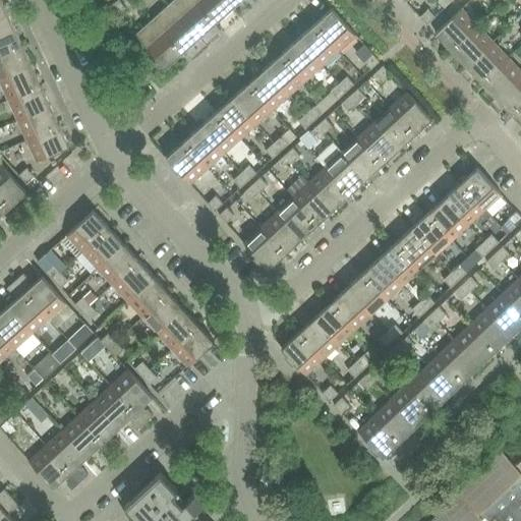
[(117,0),(110,6),(117,14),(125,7),(119,0),(117,0)]
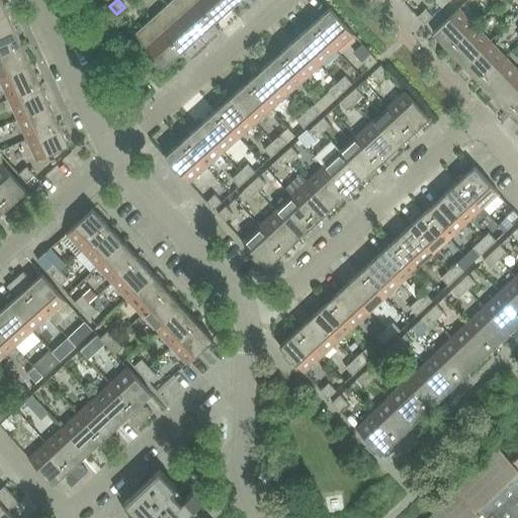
[(193,0),(172,0),(168,4),(197,36),(213,22),(193,0)]
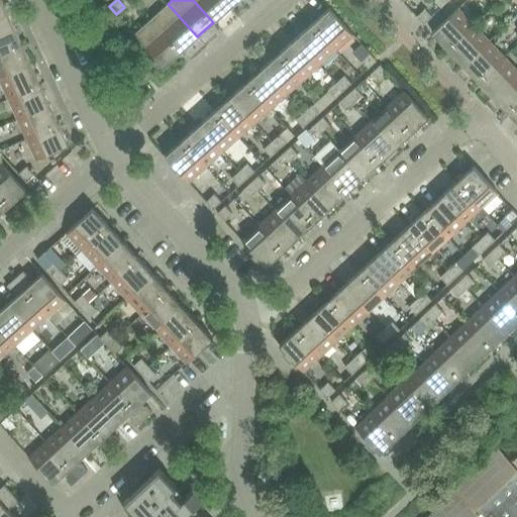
[(222,0),(193,0),(213,22),(229,8),(222,0)]
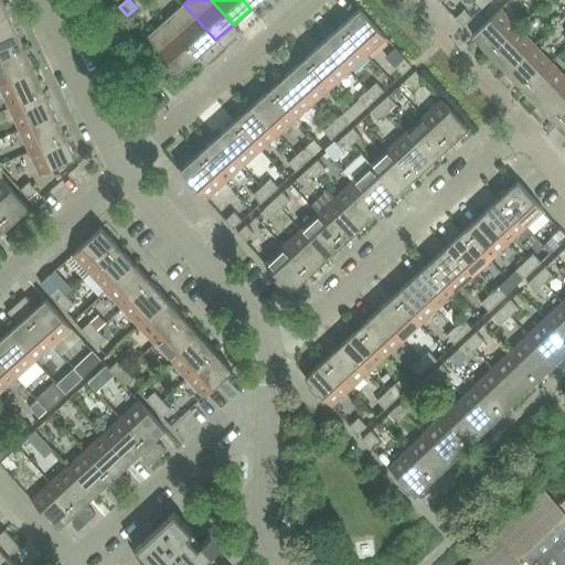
[(545,0),(542,4),(550,13),(558,6),(552,0),(545,0)]
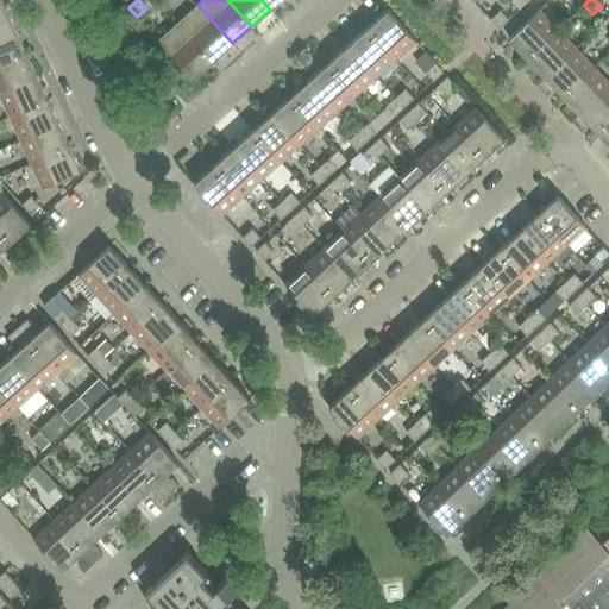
[(198,5),(179,22),(213,61),(232,43),(198,5)]
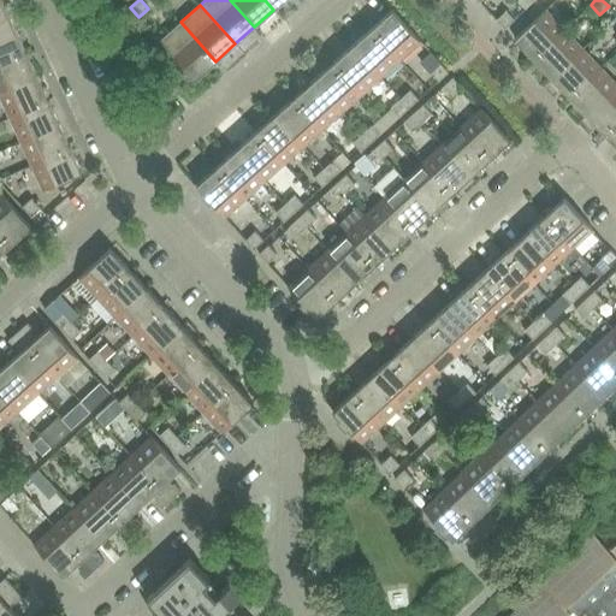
[(0,7),(0,36),(16,29),(5,6),(0,7)]
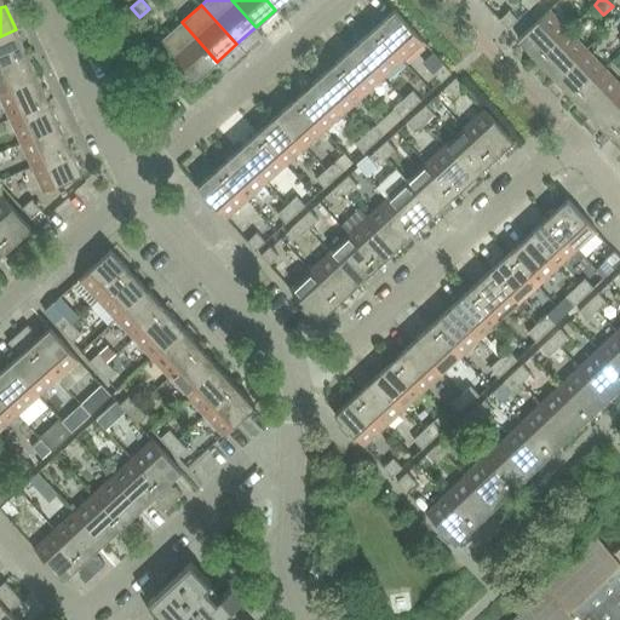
[(395,10),(374,28),(402,61),(423,41),(395,10)]
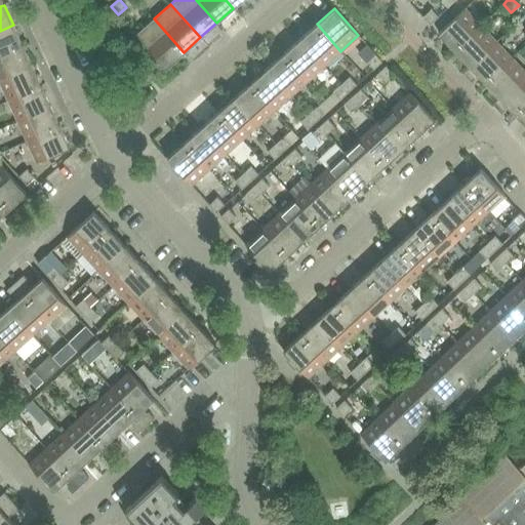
[(439,33),(454,50),(481,25),(465,8),(439,33)]
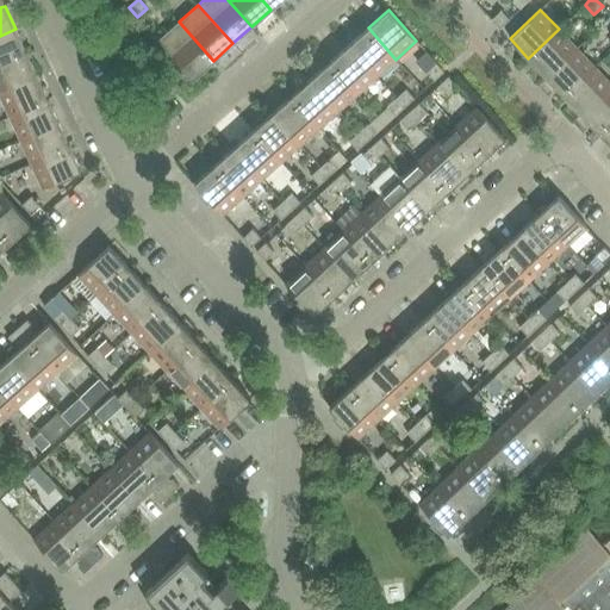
[(502,11),(492,19),(500,29),(510,19),(502,11)]
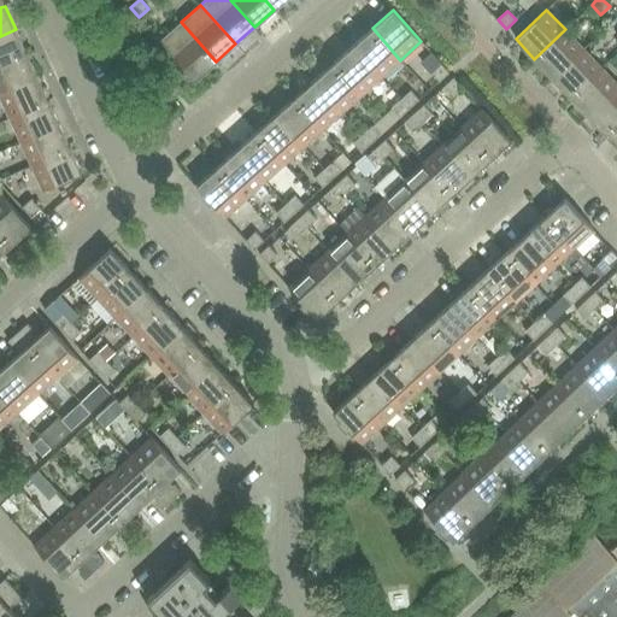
[(216,62),(181,22),(160,41),(195,80),(216,62)]
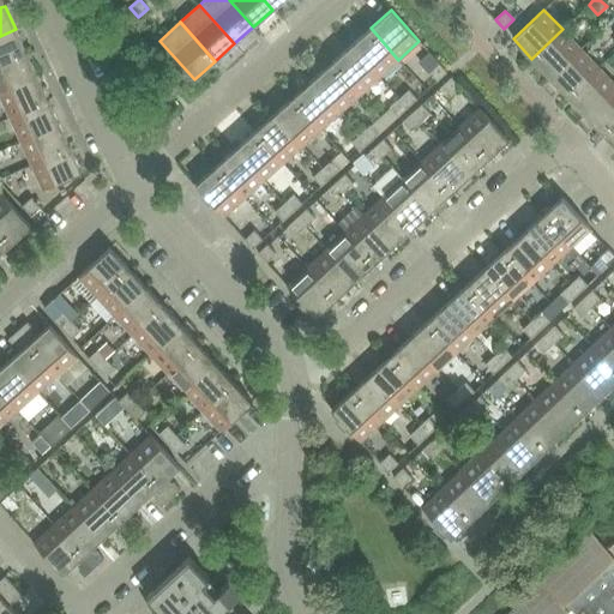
[(371,28),(351,46),(379,77),(398,60),(371,28)]
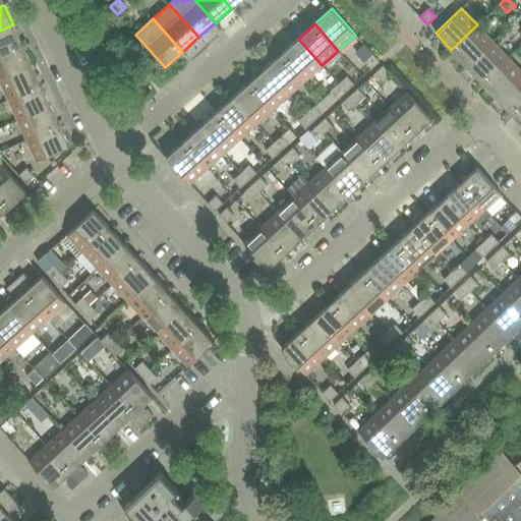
[(0,31),(0,54),(22,45),(13,24),(0,31)]
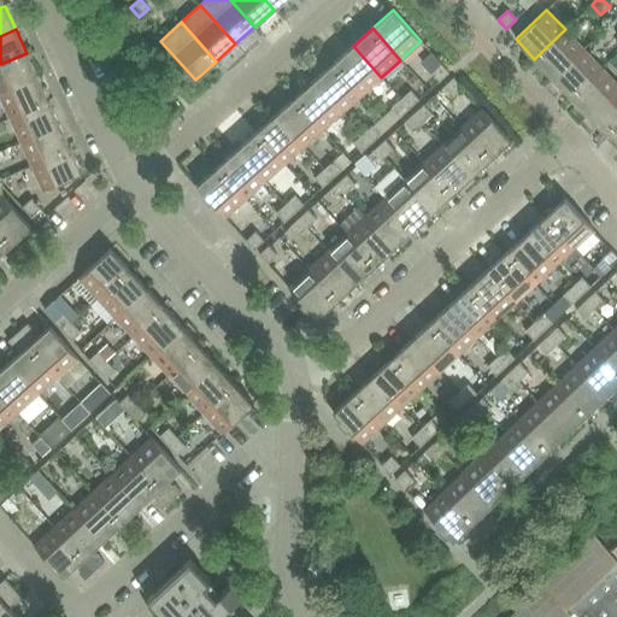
[(534,59),(552,77),(583,48),(565,29),(534,59)]
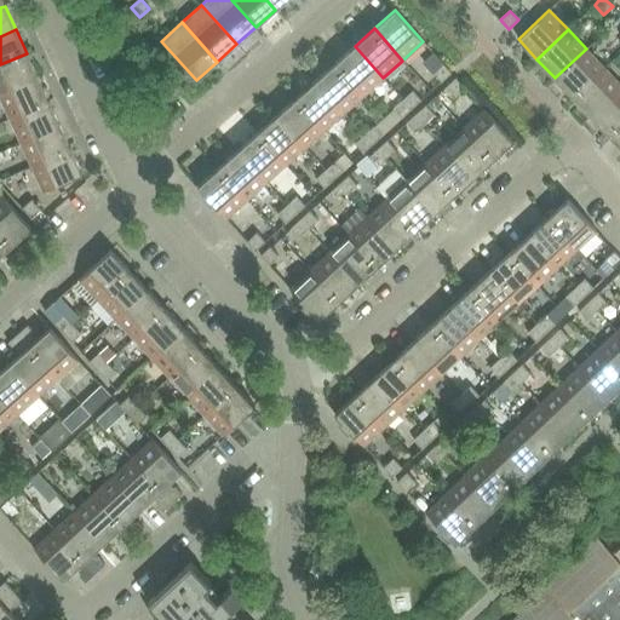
[(355,46),(336,63),(363,95),(383,78),(355,46)]
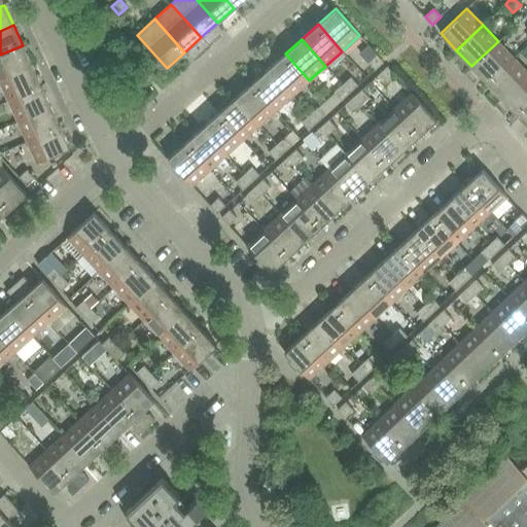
[(471,66),(487,82),(514,58),(498,41),(471,66)]
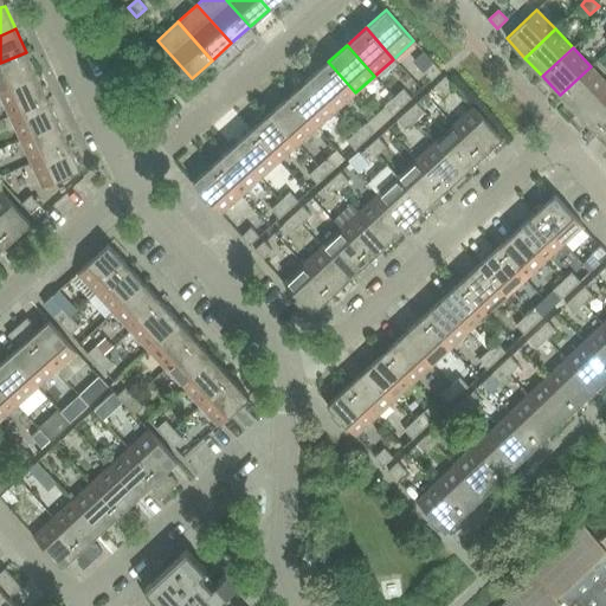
[(0,63),(0,91),(37,75),(26,52),(0,63)]
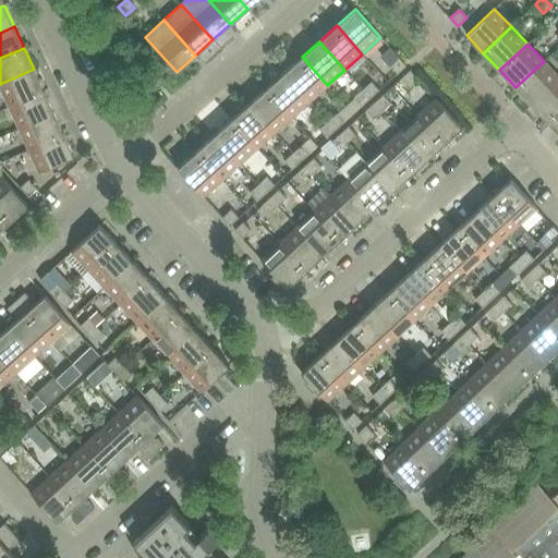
[(302,57),(283,72),(310,101),(327,85),(302,57)]
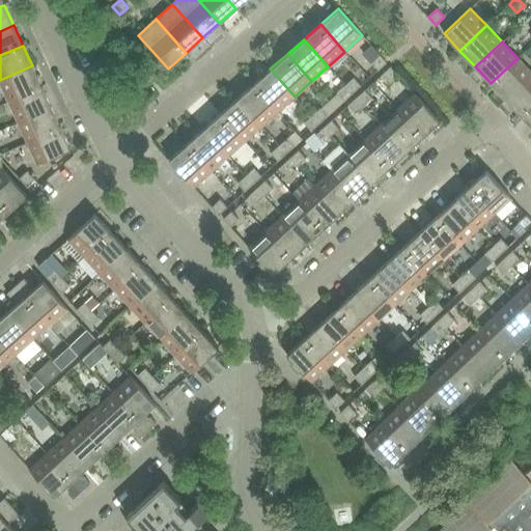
[(370,62),(378,70),(386,62),(380,54),(370,62)]
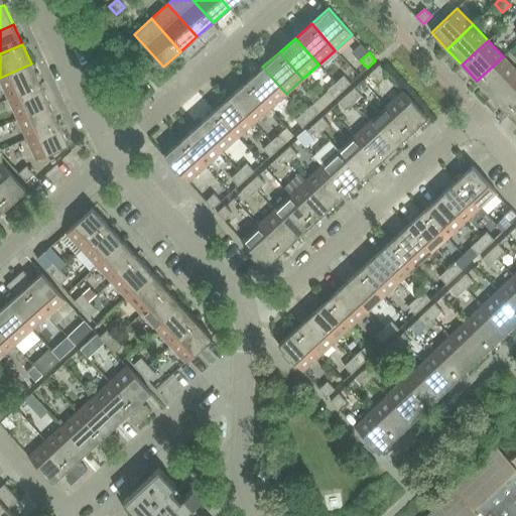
[(515,70),(503,56),(477,81),(492,97),(515,73),(515,70)]
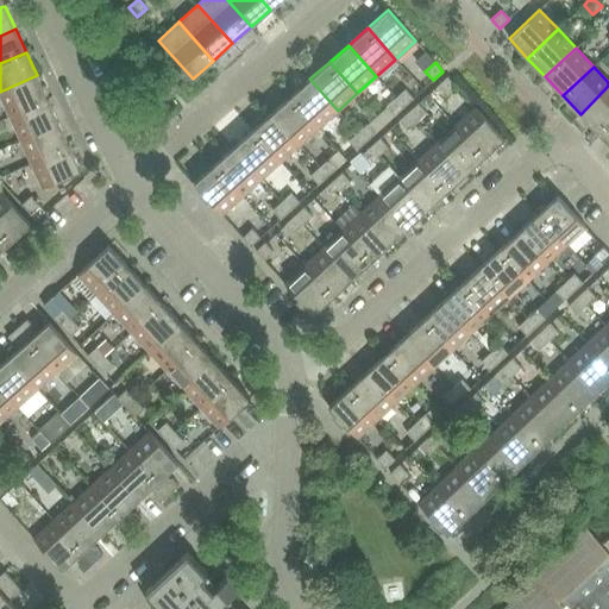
[(0,92),(0,95),(10,117),(48,99),(37,75),(0,92)]
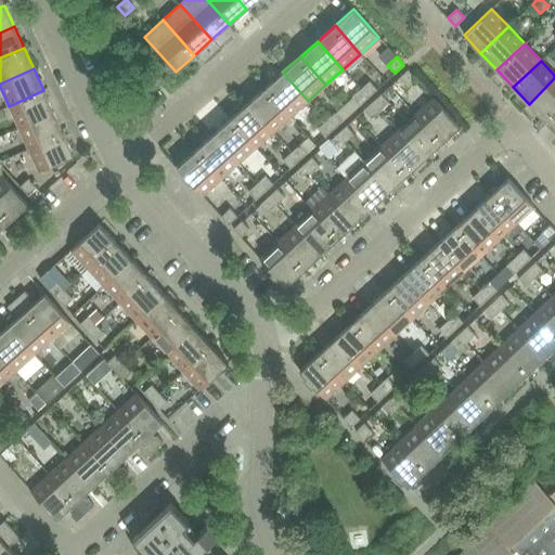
[(165,80),(154,68),(143,78),(154,90),(165,80)]
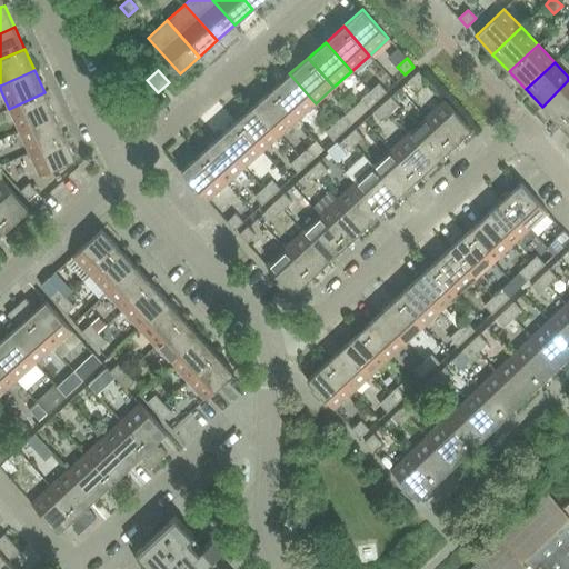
[(419,71),(409,80),(417,88),(426,80),(419,71)]
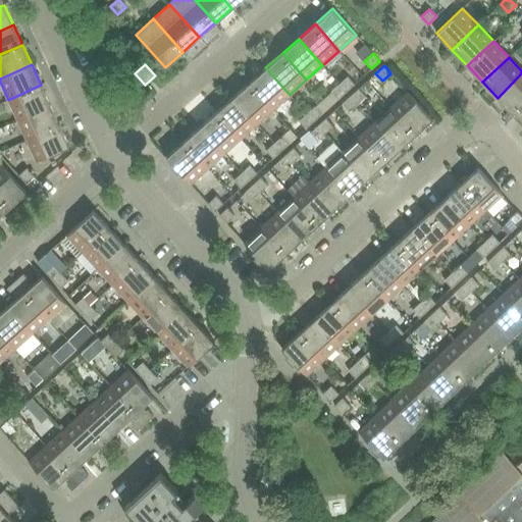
[(265,67),(249,83),(273,109),(290,95),(265,67)]
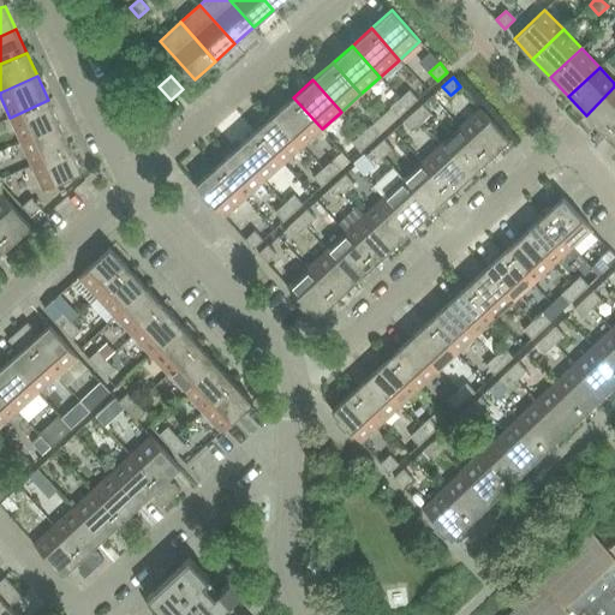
[(614,123),(614,87),(586,115),(604,133),(614,123)]
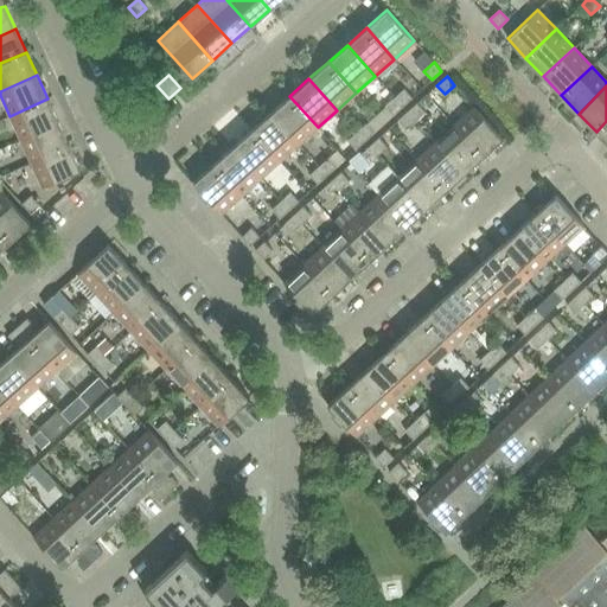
[(395,97),(403,107),(413,97),(404,89),(395,97)]
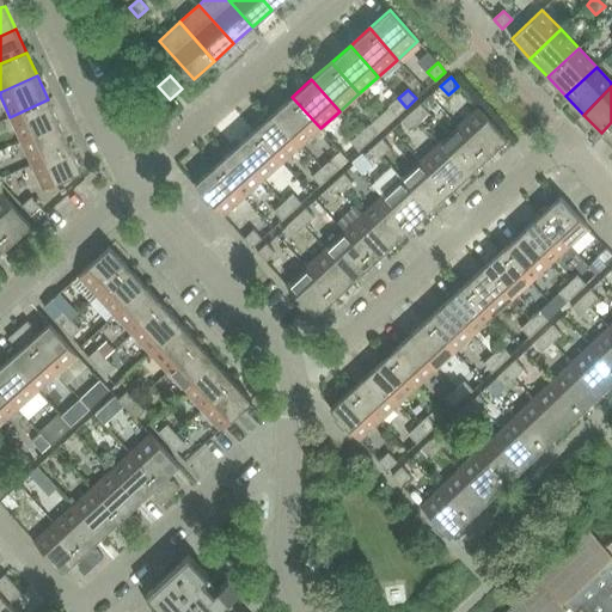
[(273,114),(301,146),(320,128),(292,97),(273,114)]
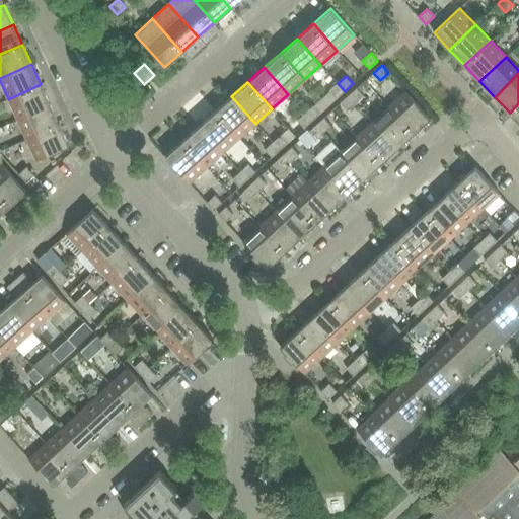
[(345,91),(338,83),(329,90),(337,98),(345,91)]
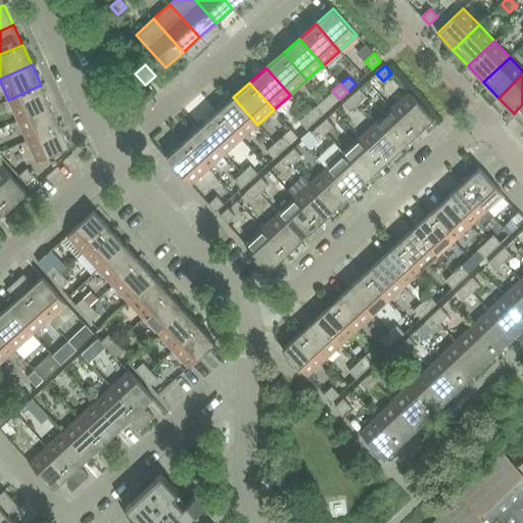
[(8,100),(17,120),(50,105),(41,85),(8,100)]
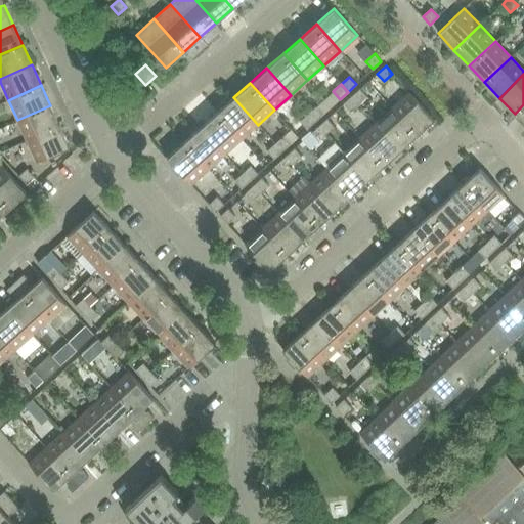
[(352,96),(359,104),(367,96),(360,89),(352,96)]
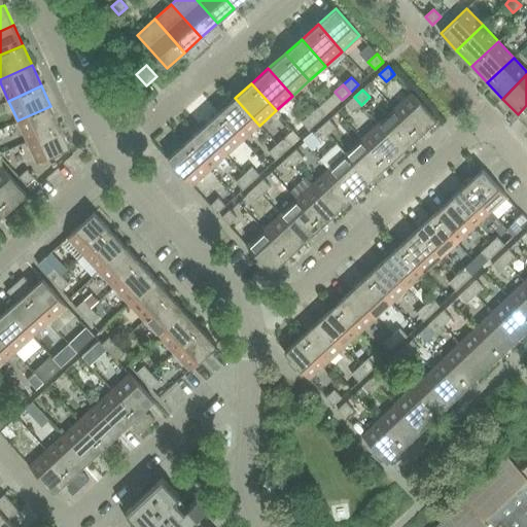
[(394,108),(419,135),(436,119),(412,93),(394,108)]
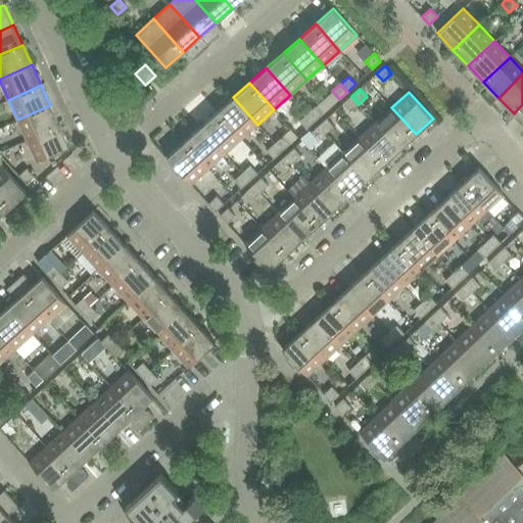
[(359,104),(351,96),(343,103),(350,111),(359,104)]
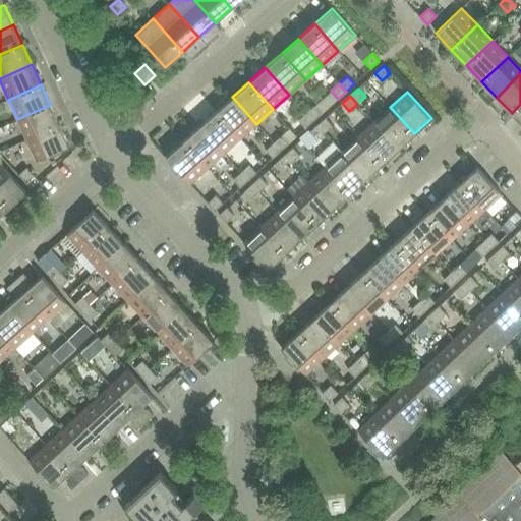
[(216,112),(240,138),(256,124),(232,97),(216,112)]
